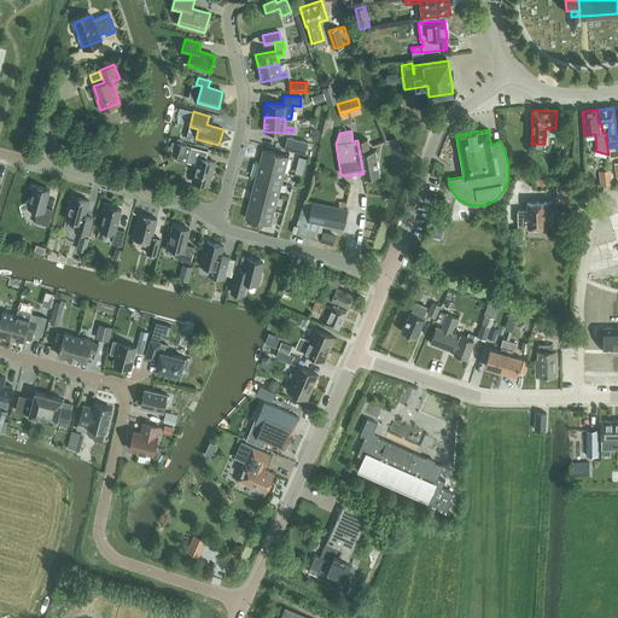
[(287,136),(284,149),(304,155),(308,143),(287,136)]
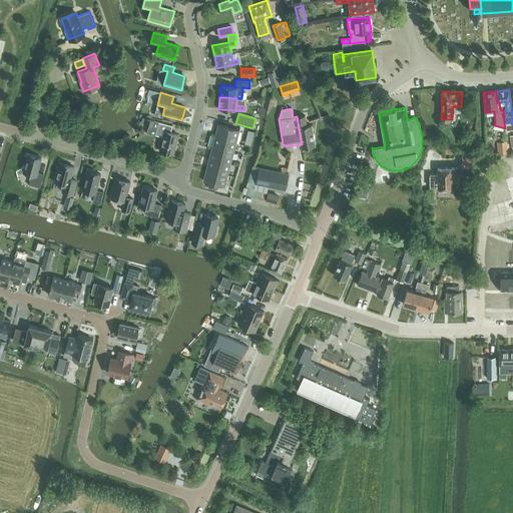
[(305,115),(297,116),(302,144),(302,147),(315,145),(311,125),(306,126),(305,123),(306,122),(305,115)]
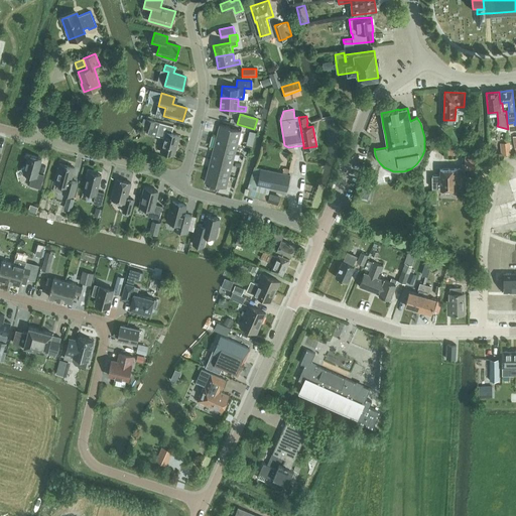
[(153,127),(154,121),(146,119),(144,125),(153,127)]
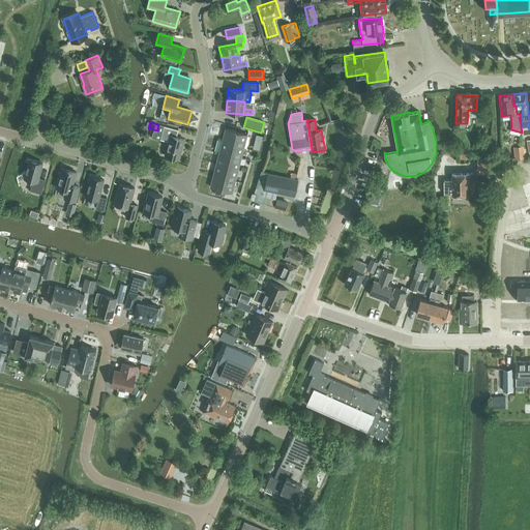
[(178,158),(184,139),(176,137),(178,129),(164,125),(160,139),(168,141),(165,155),(178,158)]
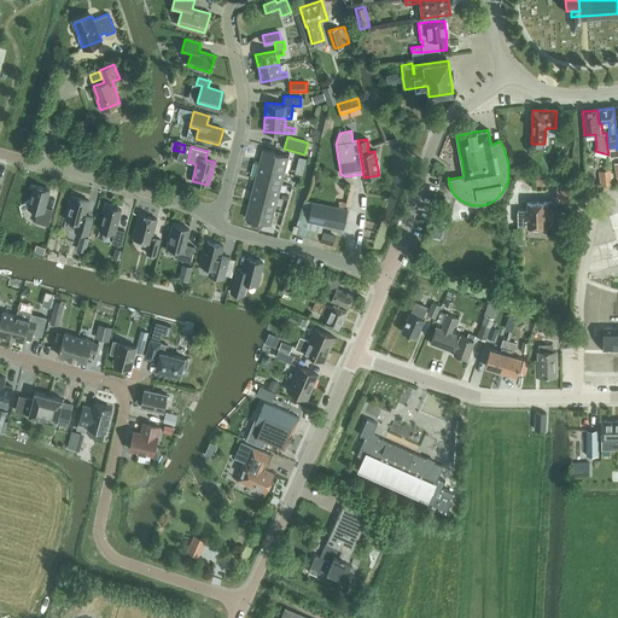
[(258,165),(284,172),(289,157),(263,150),(258,165)]
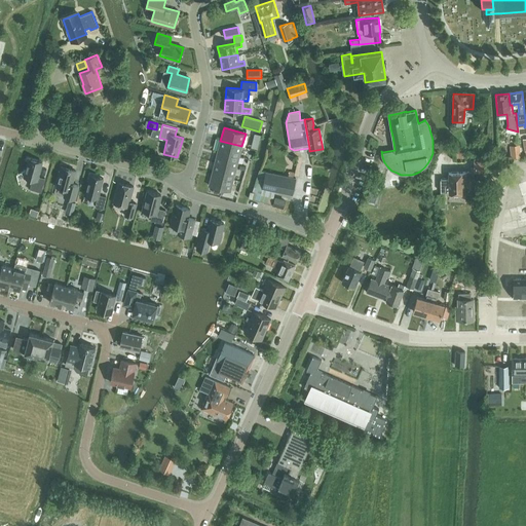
[(239,156),(241,146),(220,141),(218,151),(239,156)]
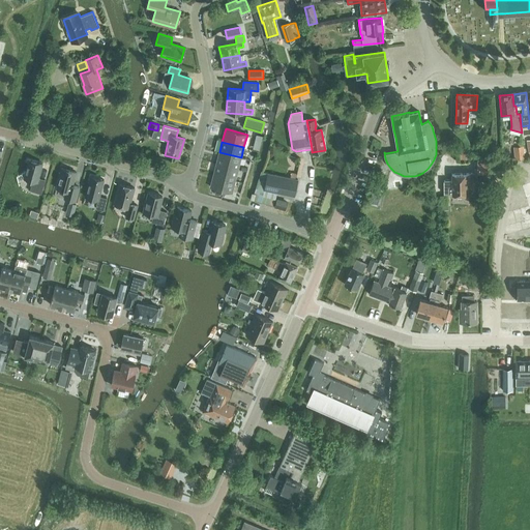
[(516,158),(524,157),(523,146),(514,147),(516,158)]
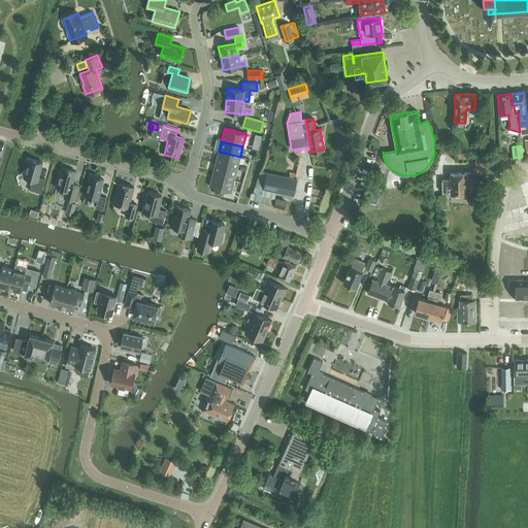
[(238,166),(240,157),(219,152),(216,163),(237,168),(242,170),(242,167),(238,166)]
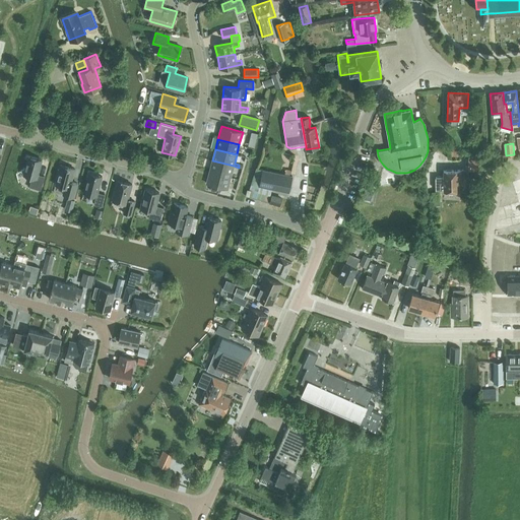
[(475,158),(475,154),(468,154),(468,158),(465,158),(465,170),(480,170),(480,158),(475,158)]
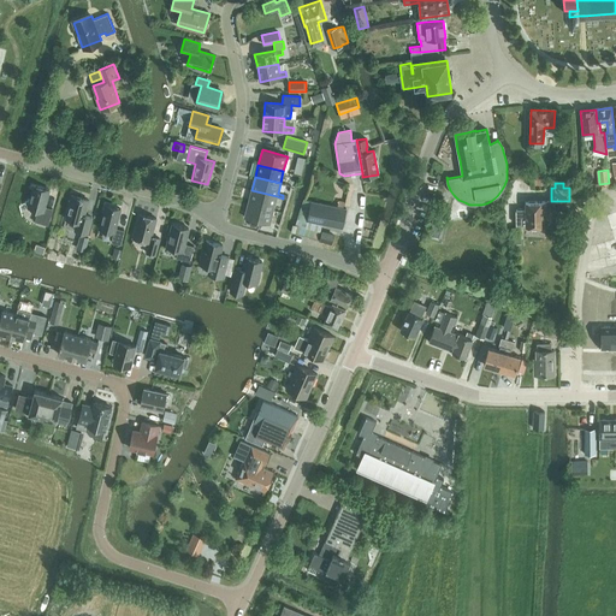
[(53,208),(45,206),(49,189),(34,184),(30,199),(25,201),(30,209),(33,208),(37,209),(35,221),(48,225),(53,208)]
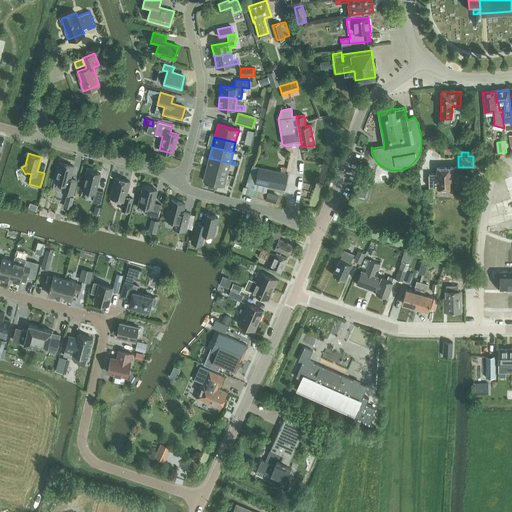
[(227,174),(230,163),(209,158),(206,169),(227,174)]
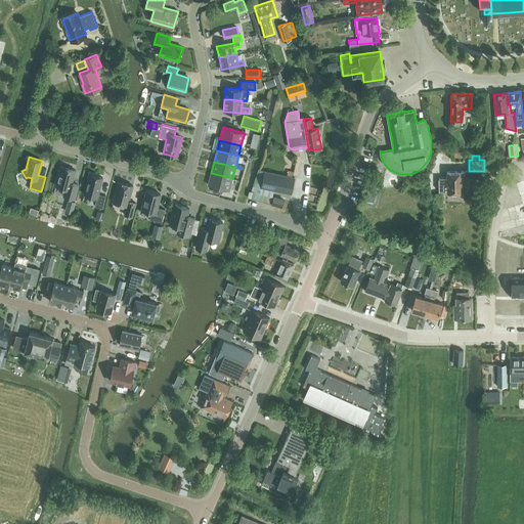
[(74,199),(78,184),(72,183),(75,170),(60,166),(55,185),(66,188),(63,195),(74,199)]
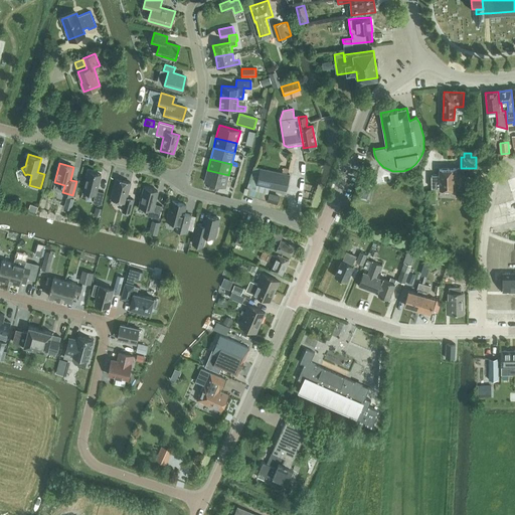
[(290,174),(253,167),(246,188),(244,187),(244,188),(242,194),(267,200),(266,199),(268,193),(269,187),(286,190),(290,174)]
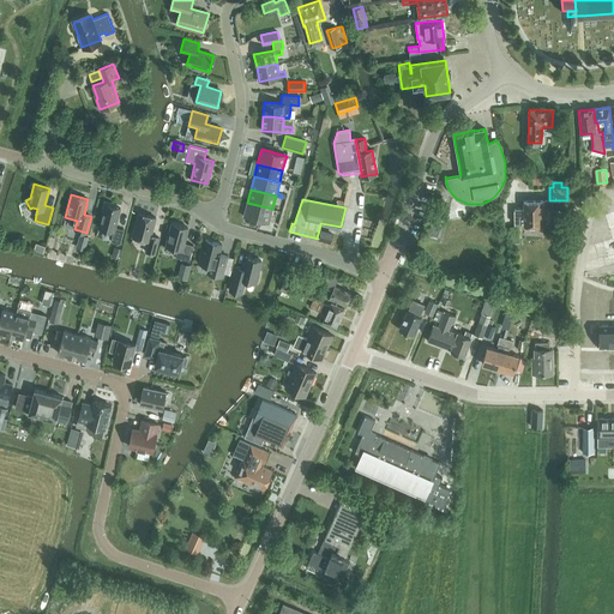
[(547,224),(547,200),(523,200),(523,209),(513,209),(513,223),(523,223),(523,224),(547,224)]
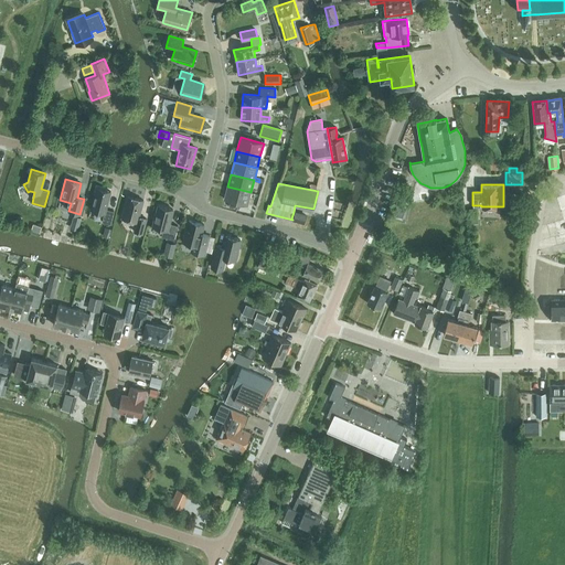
[(248,202),(251,192),(227,187),(224,199),(252,206),(253,203),(248,202)]
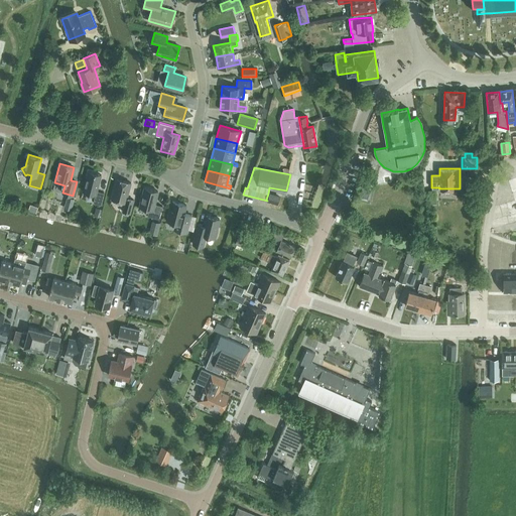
[(101,205),(104,192),(97,190),(101,174),(88,171),(83,190),(95,195),(93,203),(101,205)]
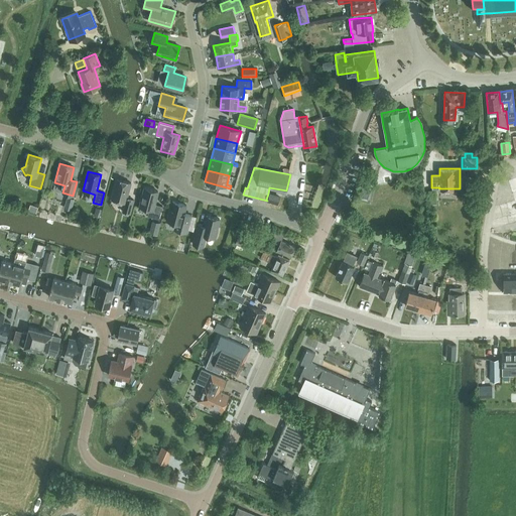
[(130,213),(133,200),(127,198),(131,182),(116,178),(111,199),(125,203),(122,212),(130,213)]
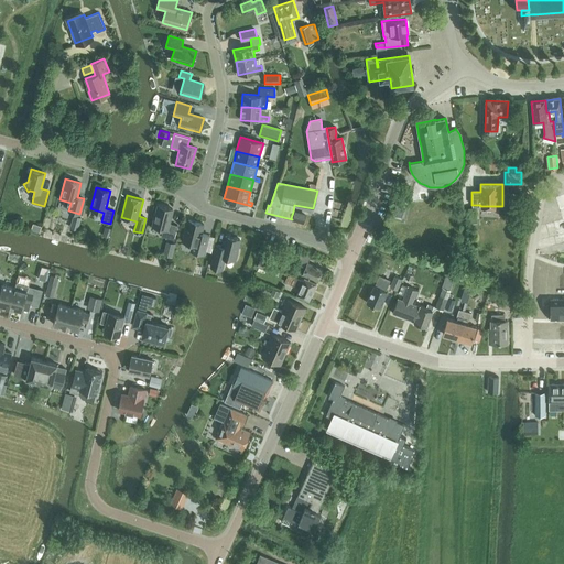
[(174,239),(177,225),(169,223),(172,208),(158,205),(152,226),(154,226),(152,231),(161,234),(161,236),(174,239)]
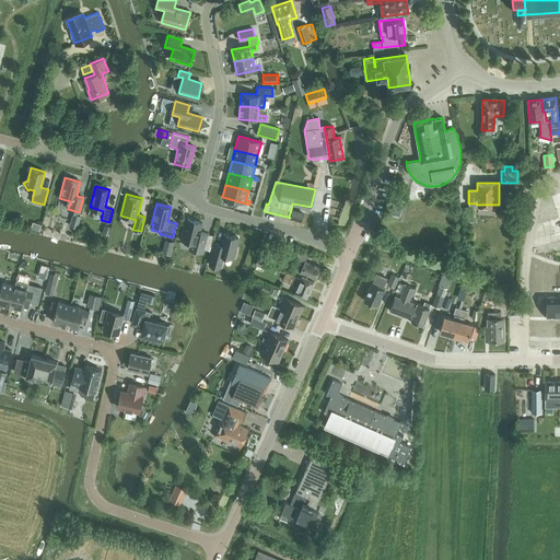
[(473,206),(465,207),(466,221),(474,220),(473,206)]
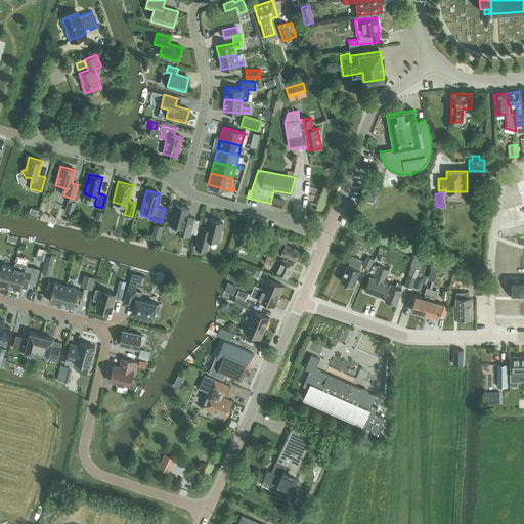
[(281,207),(284,200),(273,197),(271,204),(281,207)]
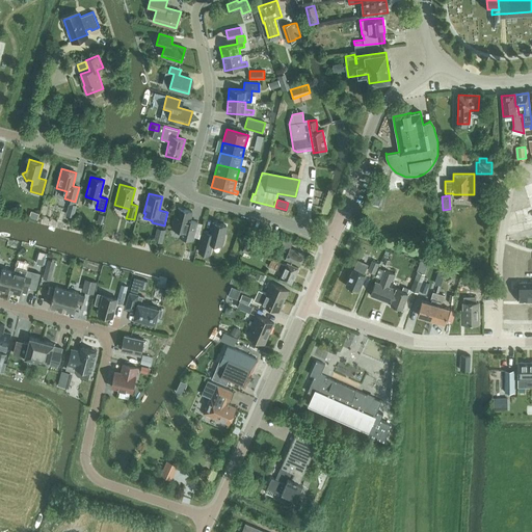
[(531,204),(523,207),(526,219),(531,218),(531,204)]
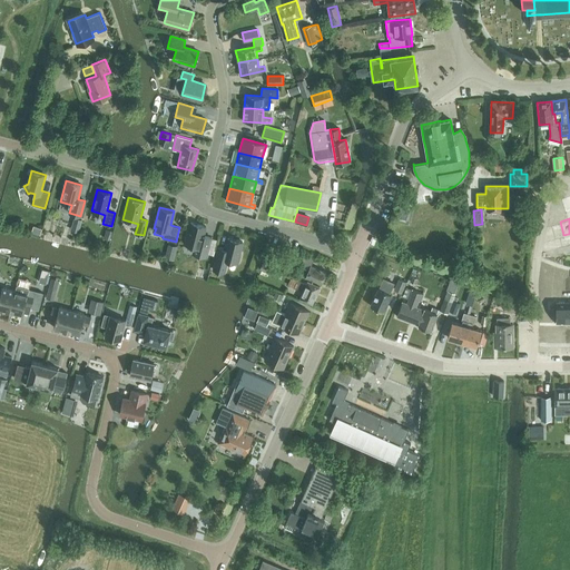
[(206,256),(210,237),(203,235),(206,226),(190,222),(184,244),(194,246),(193,253),(206,256)]
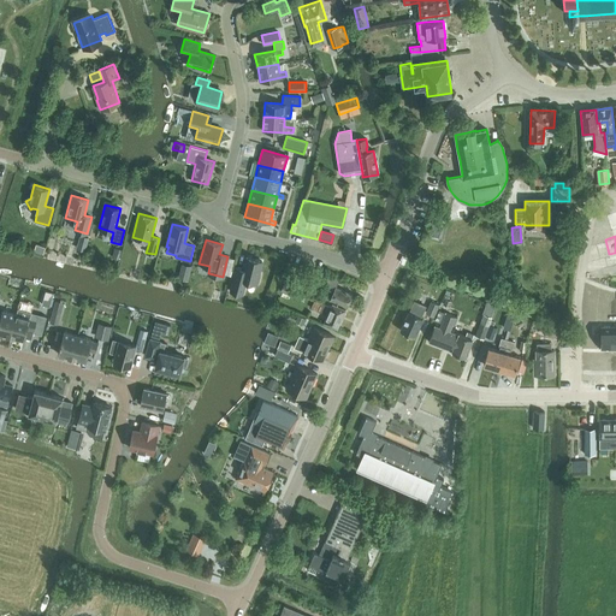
[(43,254),(46,247),(36,244),(34,252),(43,254)]
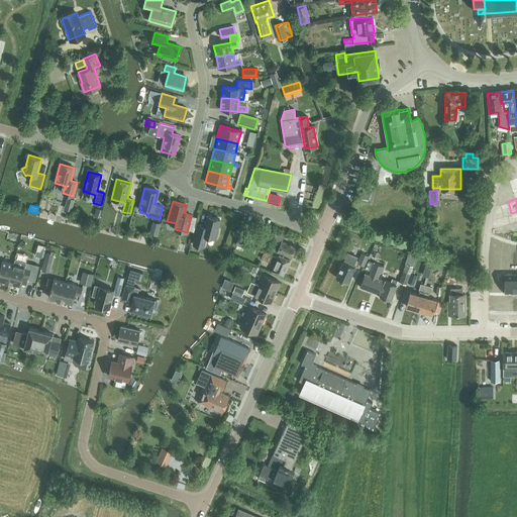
[(99,217),(101,208),(96,207),(93,216),(99,217)]
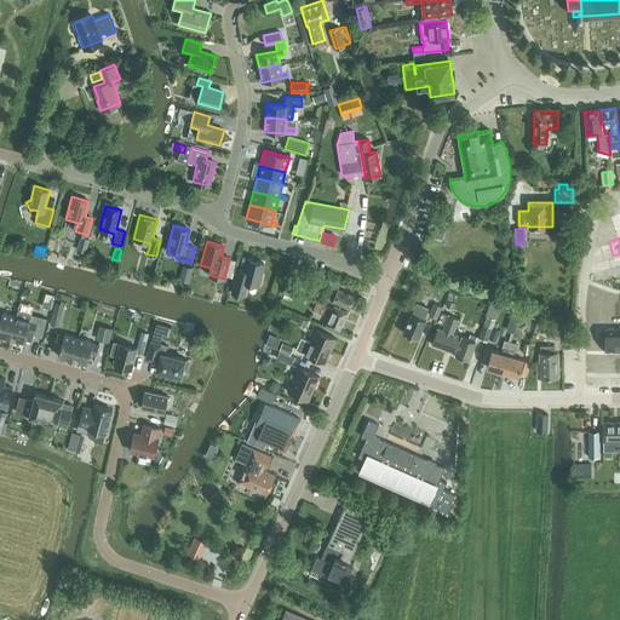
[(260,275),(263,263),(247,259),(245,271),(237,269),(231,293),(245,297),(247,282),(259,286),(262,276),(260,275)]
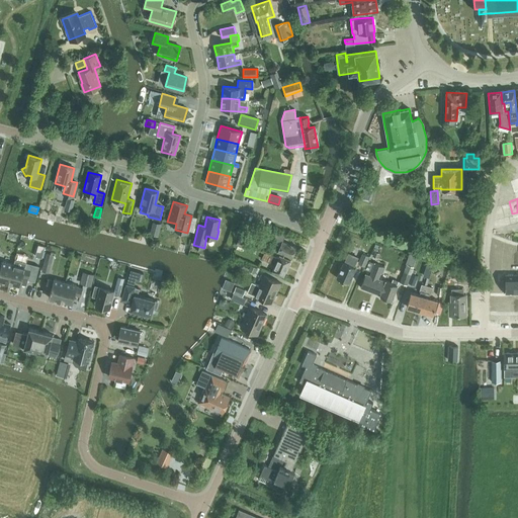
[(291,258),(296,247),(282,241),(284,237),(273,232),(269,241),(280,246),(277,251),(291,258)]
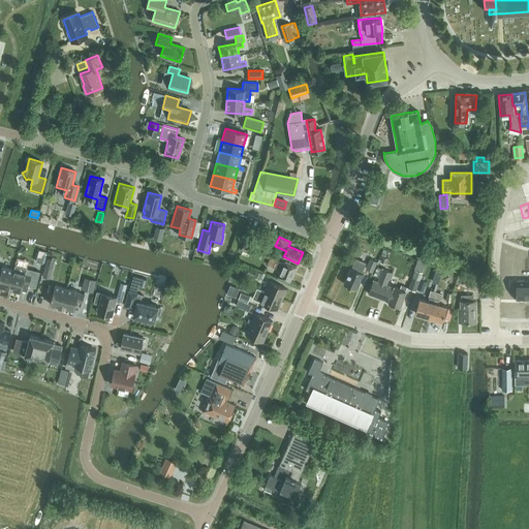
[(252,255),(255,249),(243,244),(241,250),(252,255)]
